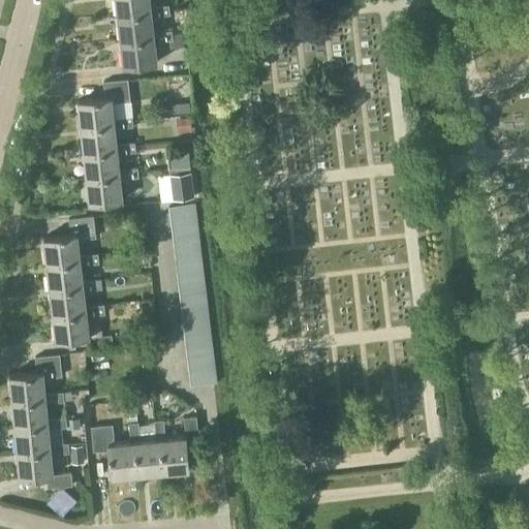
[(151,10),(150,7),(149,0),(115,0),(117,14),(151,10)]
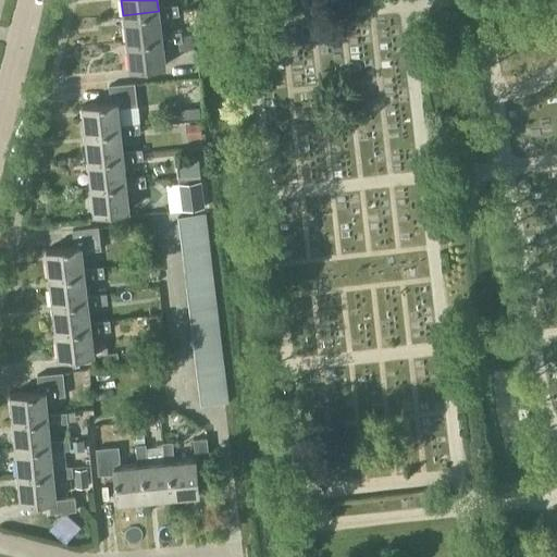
[(162,38),(161,34),(159,17),(178,15),(177,4),(158,8),(159,11),(123,15),(126,42),(162,38)]
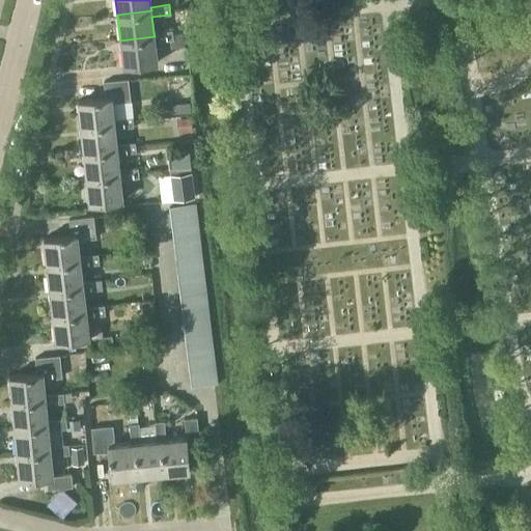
[(155,42),(170,40),(171,48),(185,47),(183,33),(186,33),(185,24),(171,25),(171,30),(154,32),(155,36),(120,40),(123,66),(158,62),(155,42)]
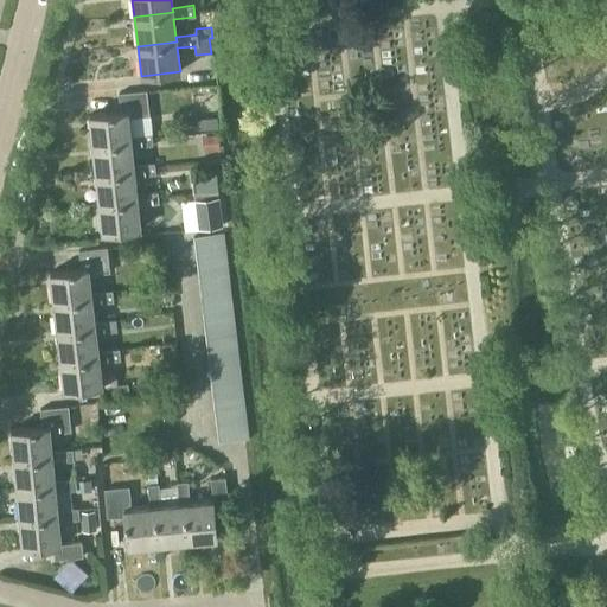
[(131,141),(131,136),(128,119),(149,116),(146,90),(117,94),(120,112),(89,115),(93,145),(131,141)]
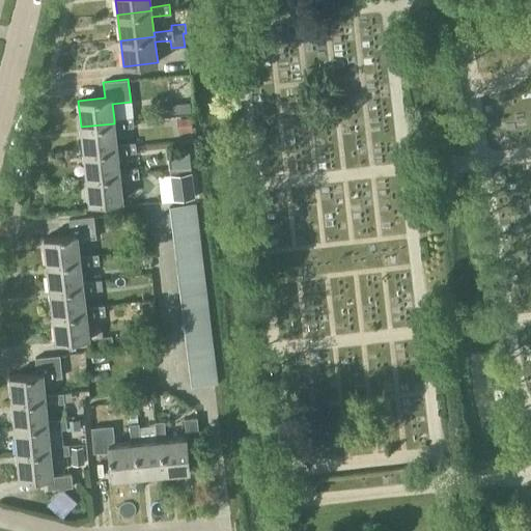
[(117,148),(116,144),(115,129),(133,127),(132,117),(114,119),(114,123),(81,127),(83,152),(117,148)]
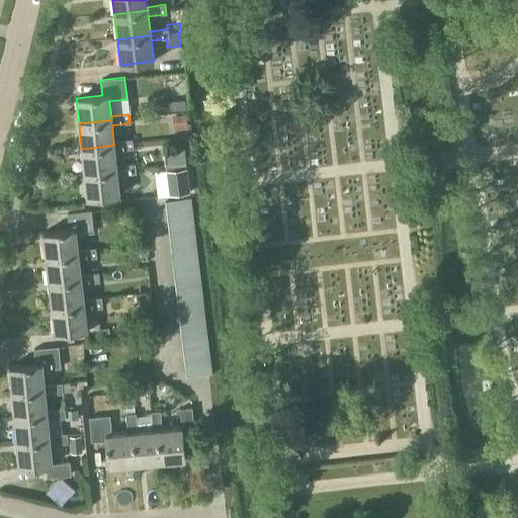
[(173,115),(173,128),(187,127),(186,114),(173,115)]
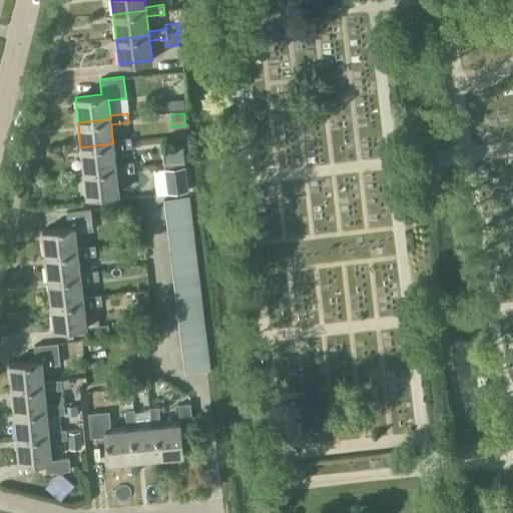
[(115,168),(115,164),(113,149),(131,147),(130,138),(112,139),(113,143),(80,147),(83,171),(115,168)]
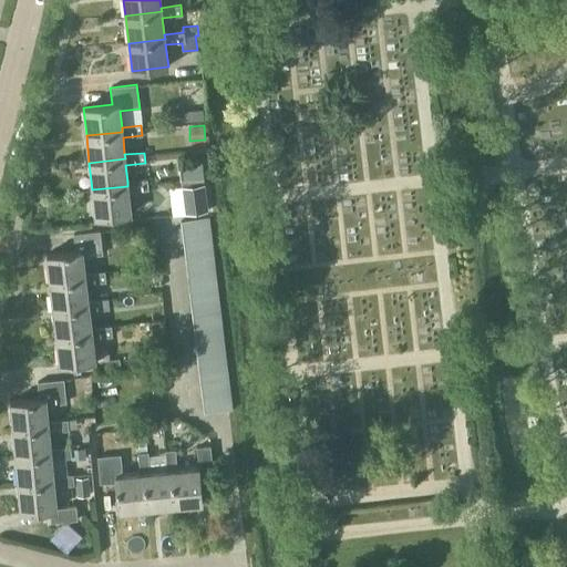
[(129,192),(148,189),(147,179),(127,182),(127,186),(92,189),(95,218),(131,214),(129,192)]
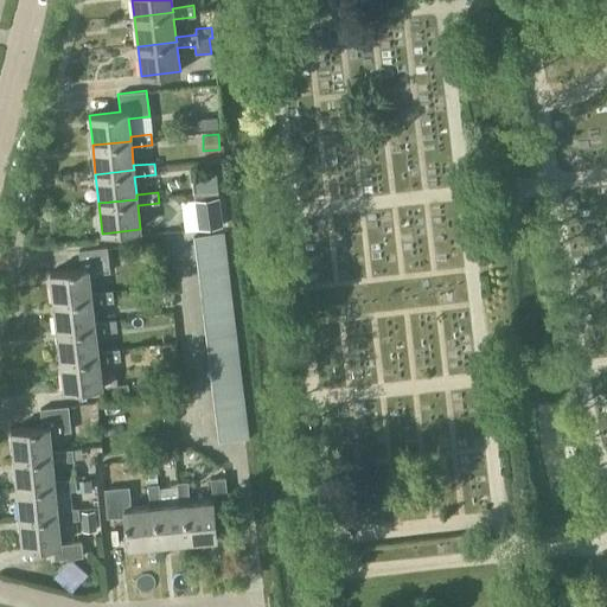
[(223,227),(219,197),(193,199),(197,230),(223,227)]
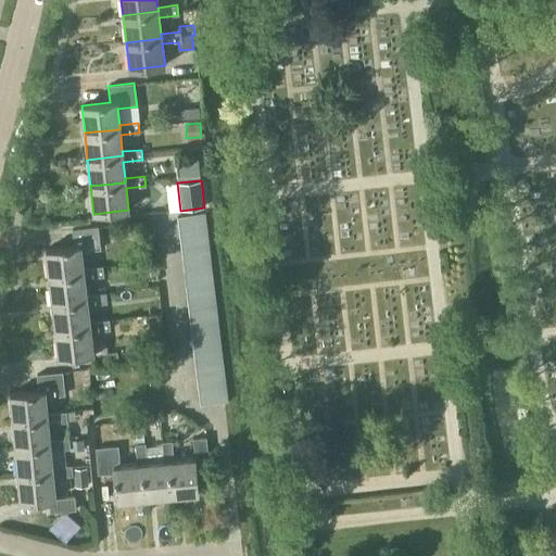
[(177,217),(178,230),(206,227),(204,214),(177,217)]
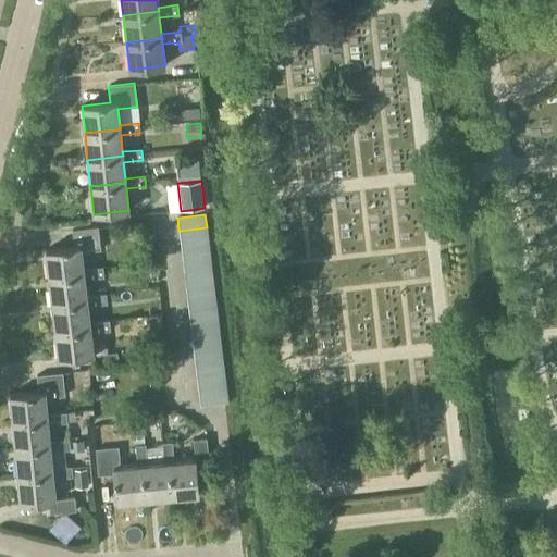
[(84,273),(84,269),(82,252),(100,250),(98,227),(72,231),(74,247),(46,250),(49,277),(84,273)]
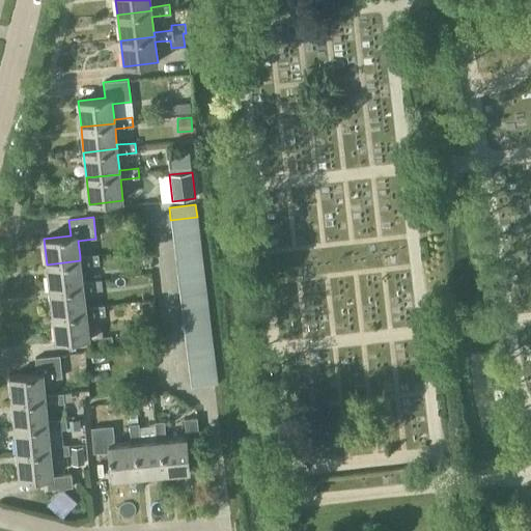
[(197,217),(170,220),(172,231),(198,228),(197,217)]
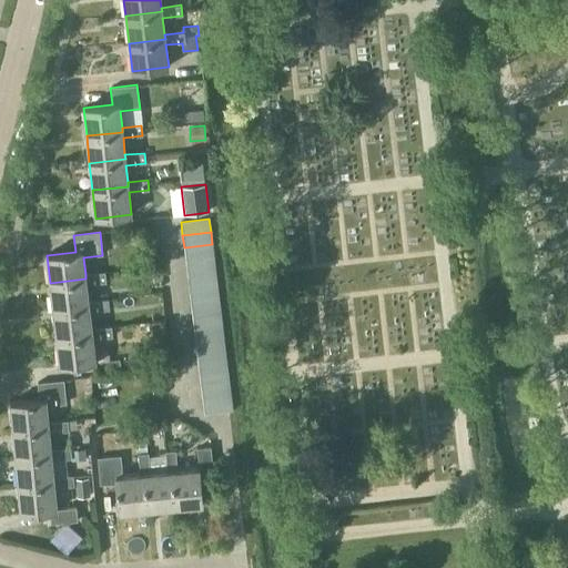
[(184,247),(185,261),(213,257),(212,244),(184,247)]
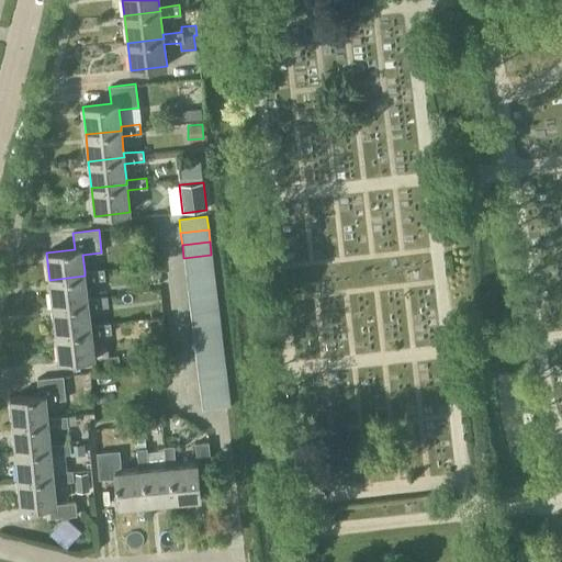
[(211,255),(183,258),(186,270),(213,267),(211,255)]
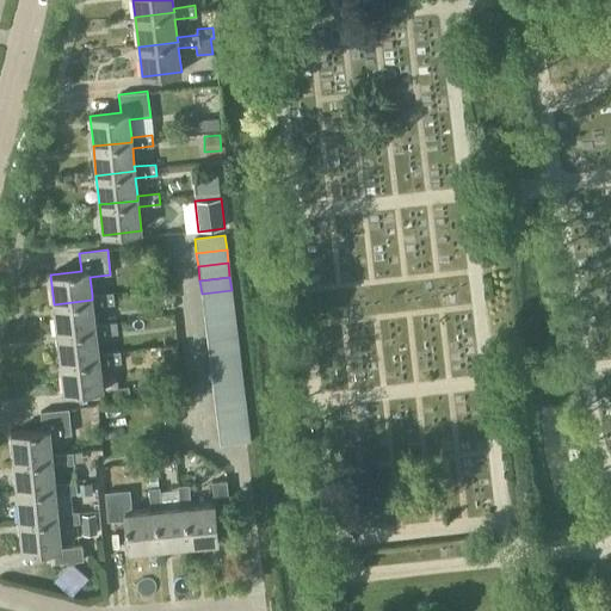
[(173,302),(172,289),(156,290),(159,303),(173,302)]
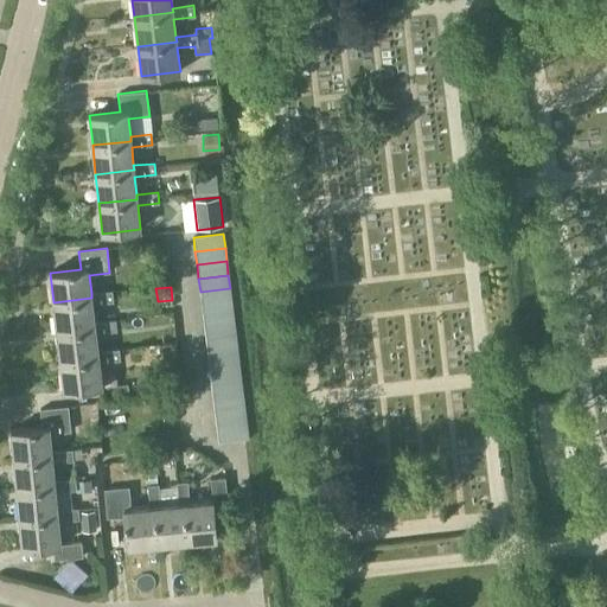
[(200,292),(202,306),(231,302),(230,288),(200,292)]
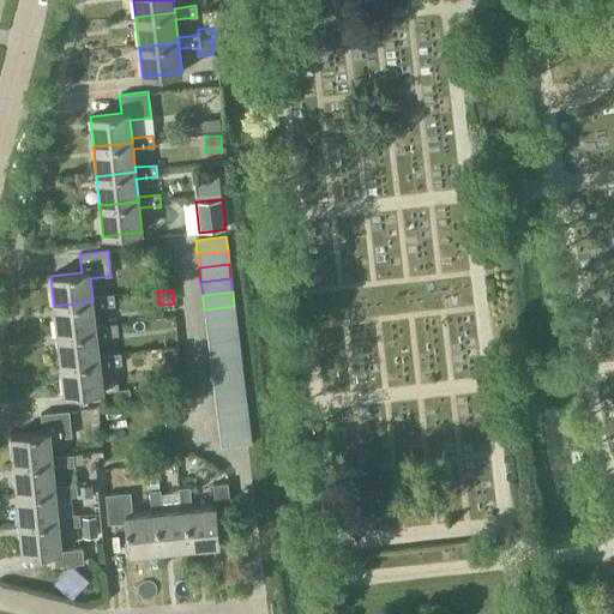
[(96,331),(96,326),(94,308),(114,306),(113,294),(92,296),(92,301),(54,306),(58,336),(96,331)]
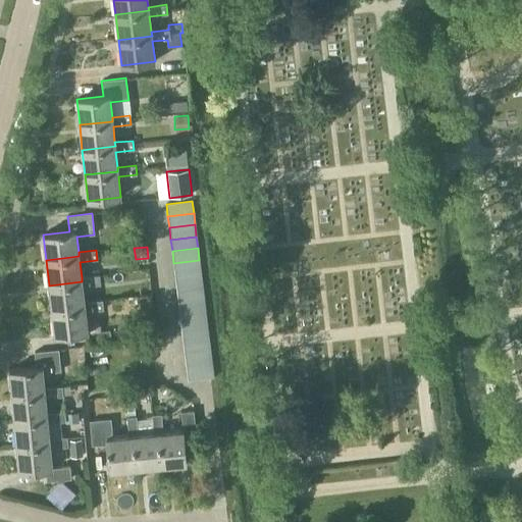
[(199,260),(173,263),(174,274),(200,271),(199,260)]
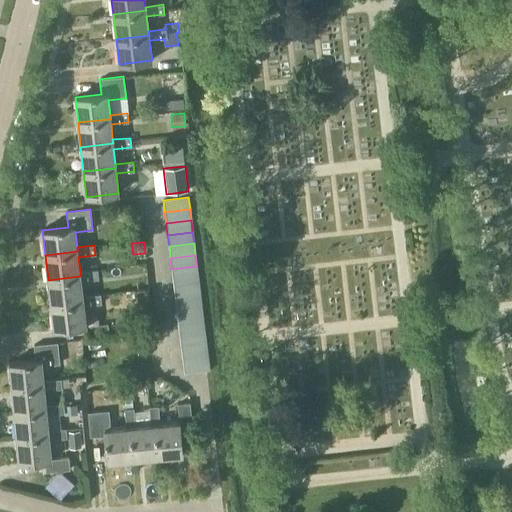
[(171,269),(173,281),(198,278),(196,266),(171,269)]
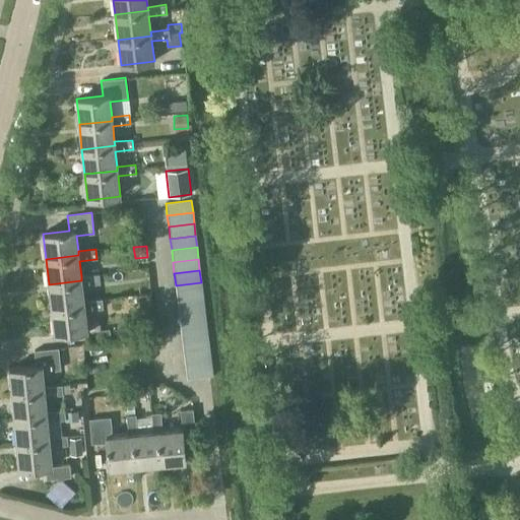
[(84,305),(84,302),(82,285),(100,283),(99,274),(81,276),(81,280),(49,284),(52,309),(84,305)]
